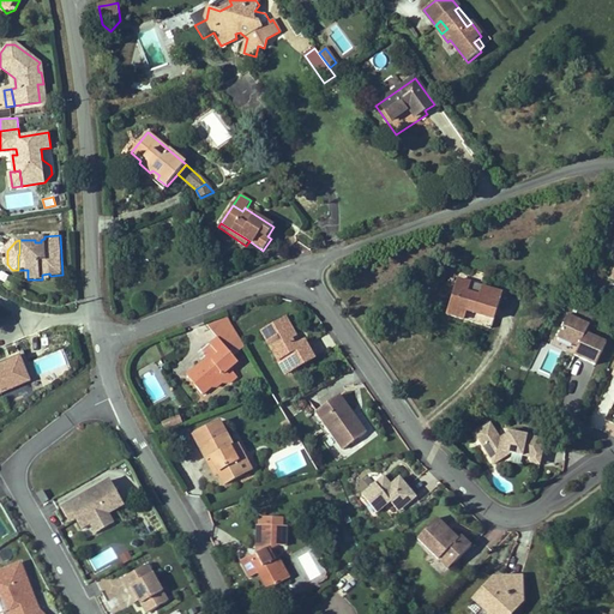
[(492,329),(503,294),(458,280),(447,314),(492,329)]
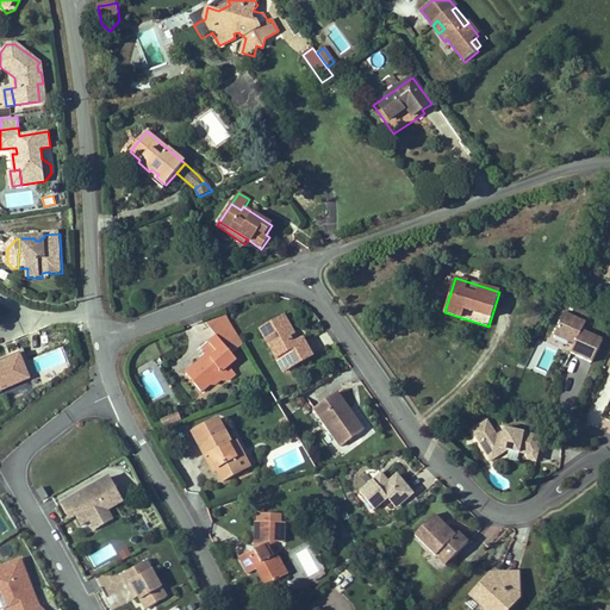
[(592,362),(603,340),(583,330),(586,322),(565,312),(554,335),(571,342),(573,340),(577,342),(576,344),(571,353),(592,362)]
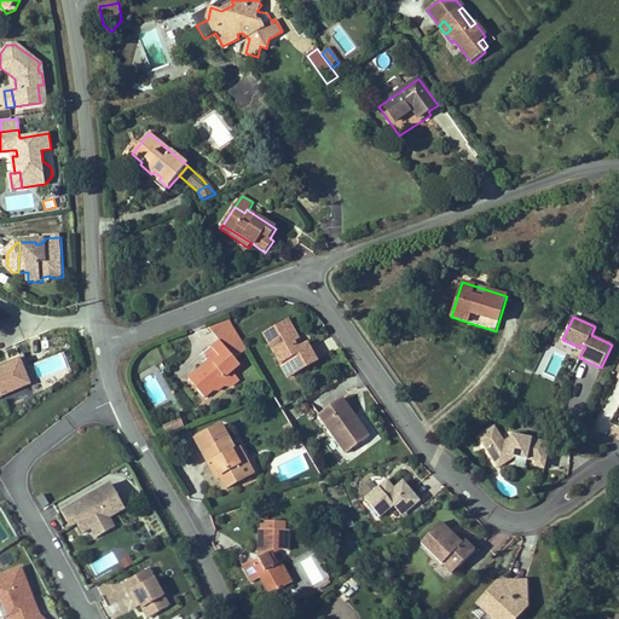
[(232,371),(239,365),(235,359),(247,350),(230,320),(209,329),(220,342),(206,354),(210,360),(204,365),(208,369),(204,372),(201,368),(189,379),(197,389),(214,389),(218,389),(224,386),(232,386),(239,380),(232,371)]
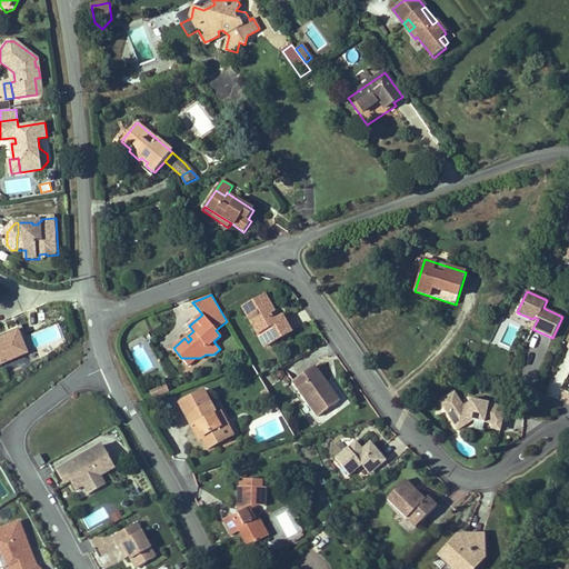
[(266,347),(291,332),(282,316),(278,318),(273,321),(270,316),(275,312),(265,295),(242,307),(266,347)]
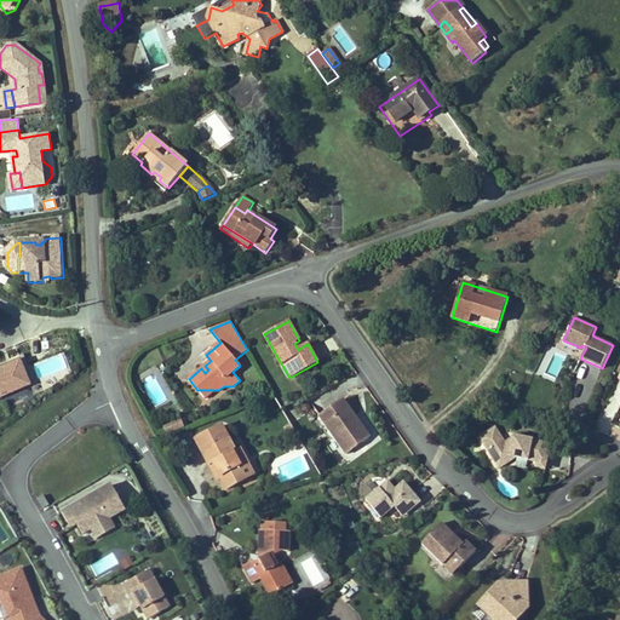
[(22,359),(0,367),(0,397),(33,384),(22,359)]
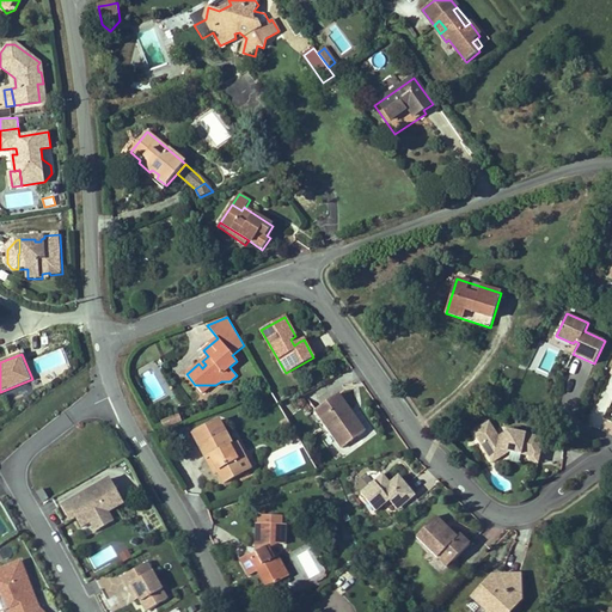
[(365,433),(338,395),(316,410),(342,448),(365,433)]
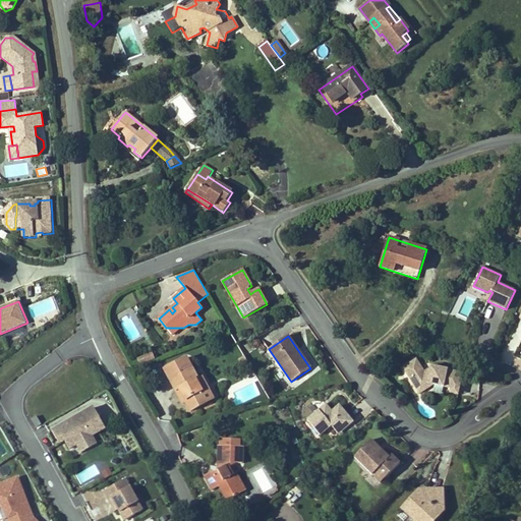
[(140,364),(156,358),(153,351),(137,357),(140,364)]
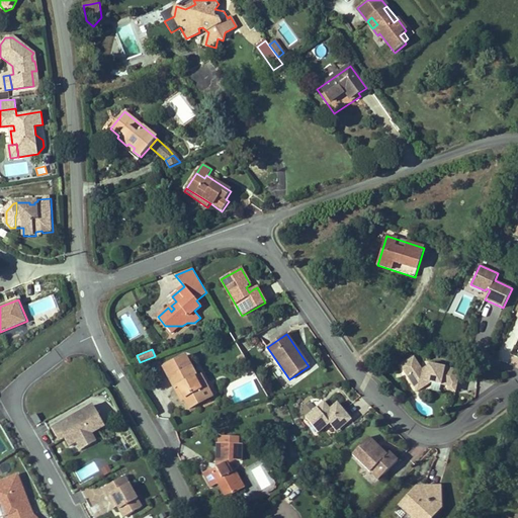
[(212,397),(199,370),(194,373),(185,356),(164,367),(175,389),(178,387),(184,399),(190,409),(212,397)]
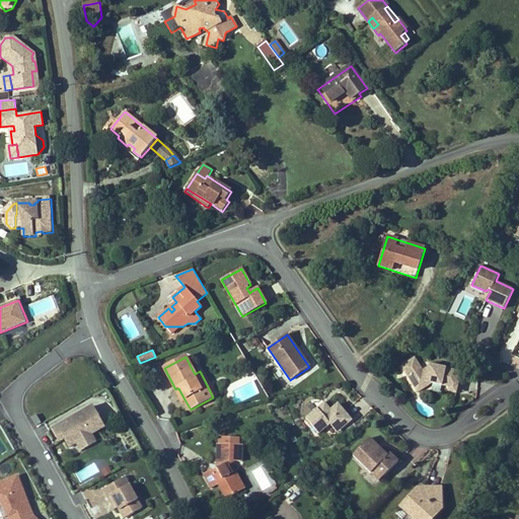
[(423,370),(415,357),(412,359),(421,372),(426,373),(430,371),(428,369),(429,366),(423,370)]
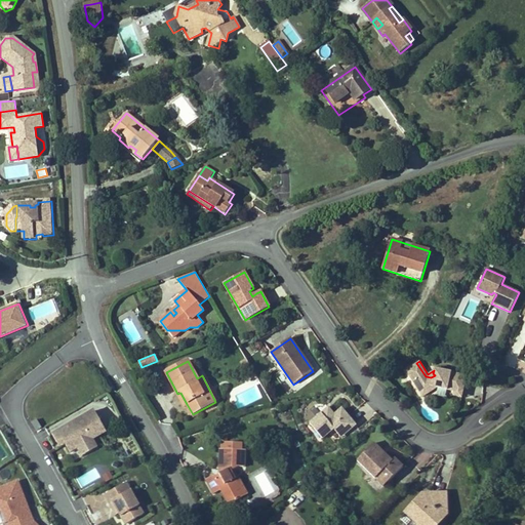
[(463,389),(467,376),(434,368),(434,370),(433,373),(435,375),(431,377),(426,376),(416,363),(406,370),(422,397),(437,388),(455,392),(463,389)]
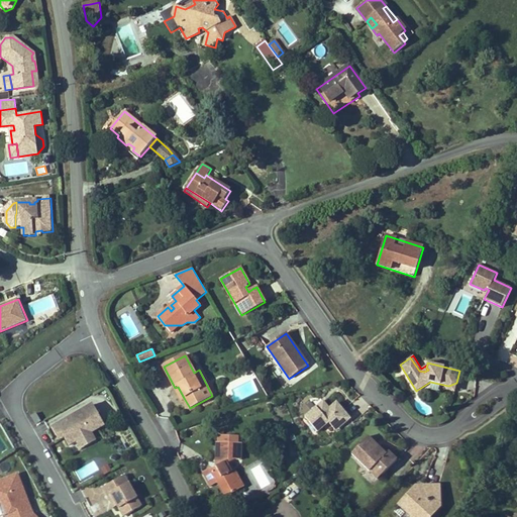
[(454,392),(456,383),(448,386),(447,390),(454,392)]
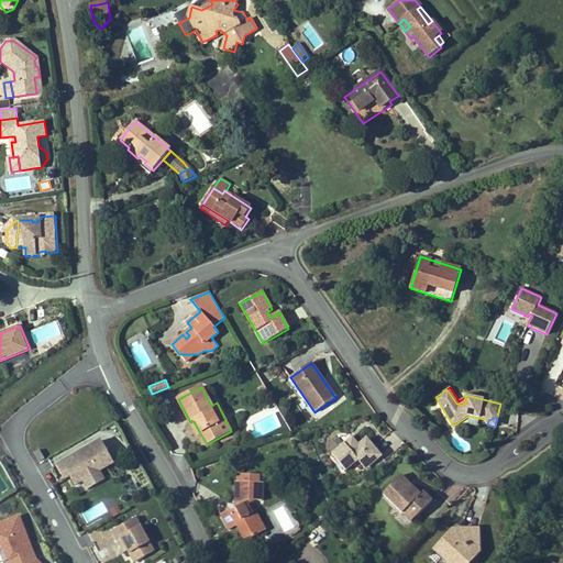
[(200,433),(194,421),(190,422),(197,435),(200,433)]
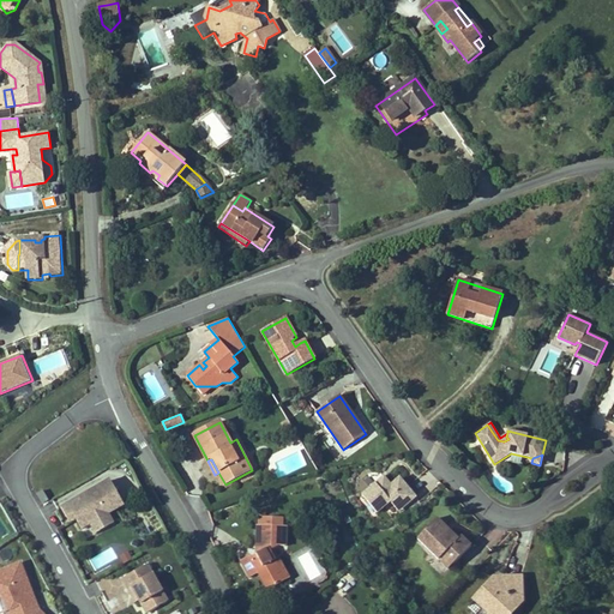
[(387,481),(384,477),(377,483),(380,488),(387,481)]
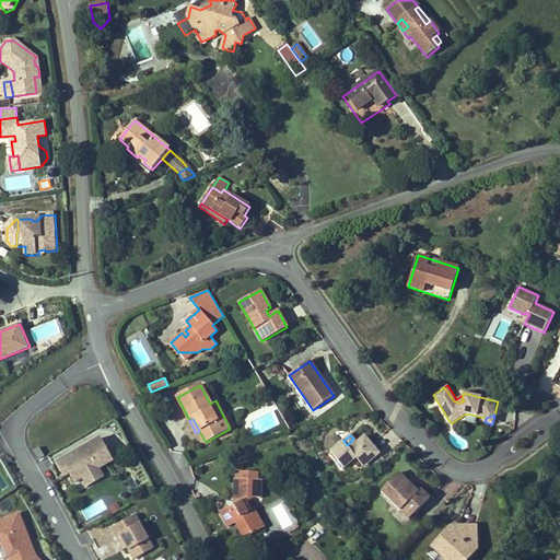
[(366,464),(378,454),(364,436),(357,443),(353,439),(347,445),(343,441),(330,452),(343,467),(356,457),(359,461),(361,457),(366,464)]
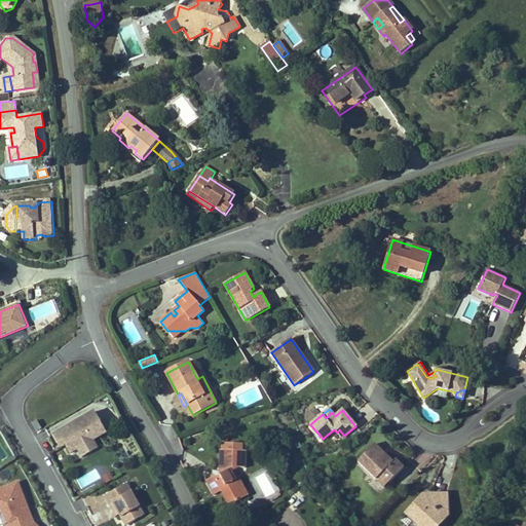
[(92,441),(107,433),(95,412),(52,435),(57,443),(63,440),(65,445),(70,453),(78,449),(79,452),(95,443),(92,441)]
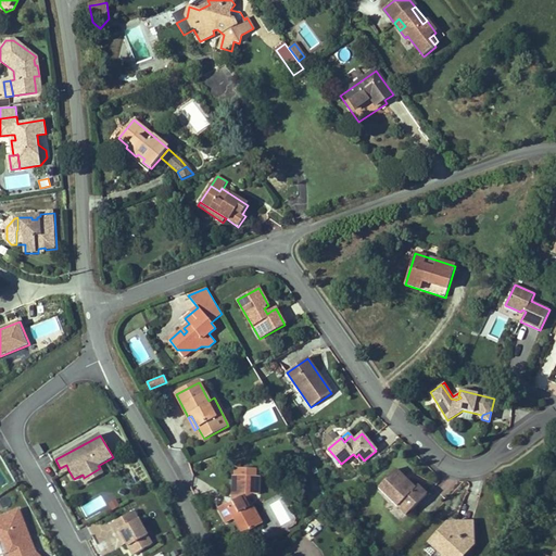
[(87,483),(103,475),(100,468),(84,478),(87,483)]
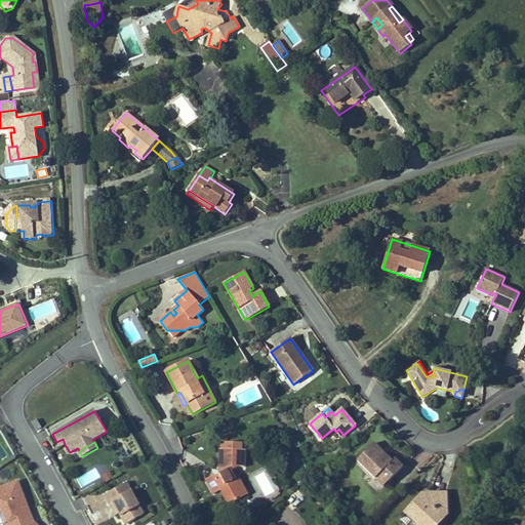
[(244,468),(245,450),(245,444),(223,443),(223,449),(221,449),(220,470),(221,470),(221,474),(220,474),(214,477),(214,475),(206,479),(214,494),(226,488),(233,502),(247,495),(238,477),(235,479),(233,475),(233,470),(238,468),(244,468)]
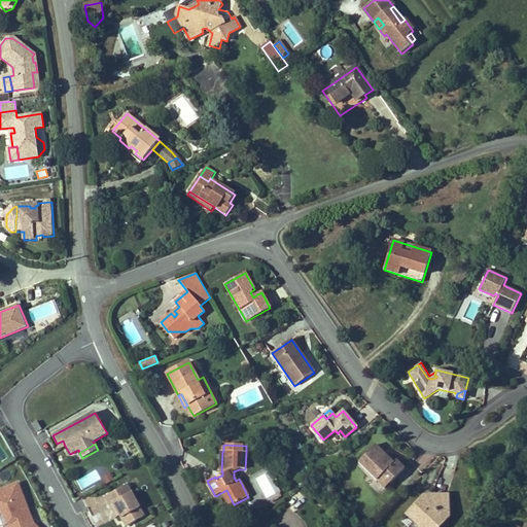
[(405,468),(396,460),(393,463),(376,446),(358,462),(377,481),(380,477),(388,485),(405,468)]
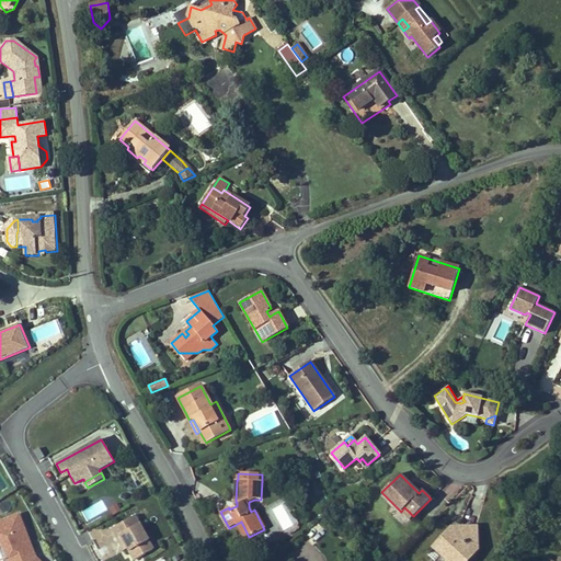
[(413,516),(404,507),(401,512),(410,521),(413,516)]
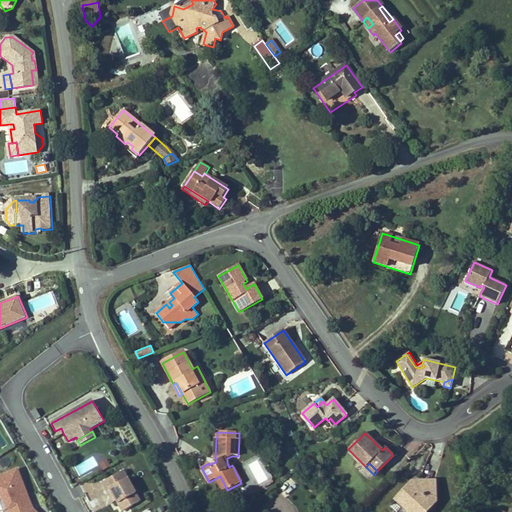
[(29,501),(17,470),(0,476),(0,497),(1,497),(6,511),(28,511),(25,503),(29,501)]
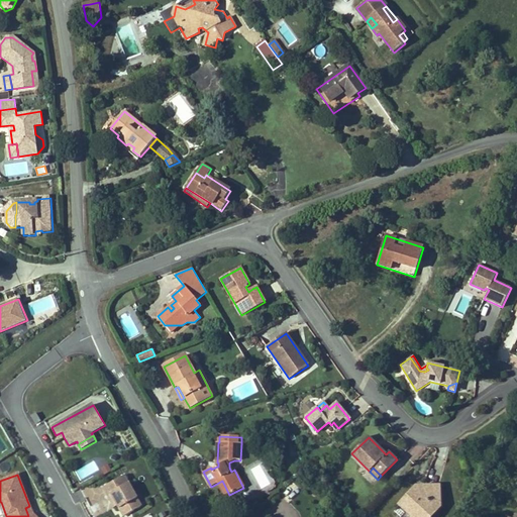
[(141,507),(124,476),(103,488),(108,496),(111,494),(117,506),(123,516),(141,507)]
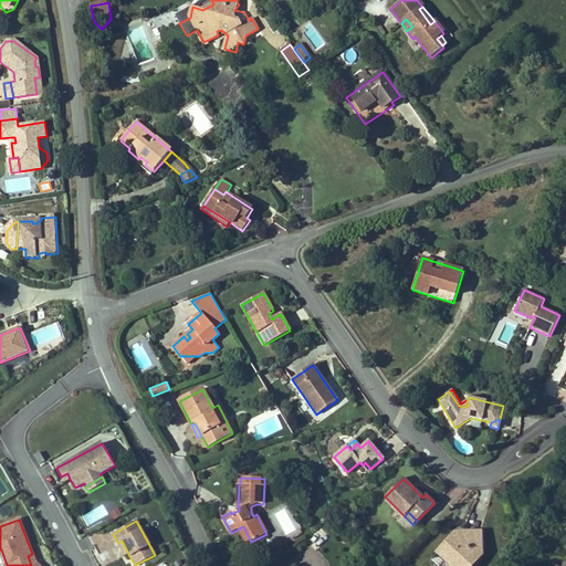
[(472,565),(482,555),(481,532),(462,533),(462,537),(456,537),(453,535),(437,553),(450,565),(464,565),(467,564),(469,565),(472,565)]
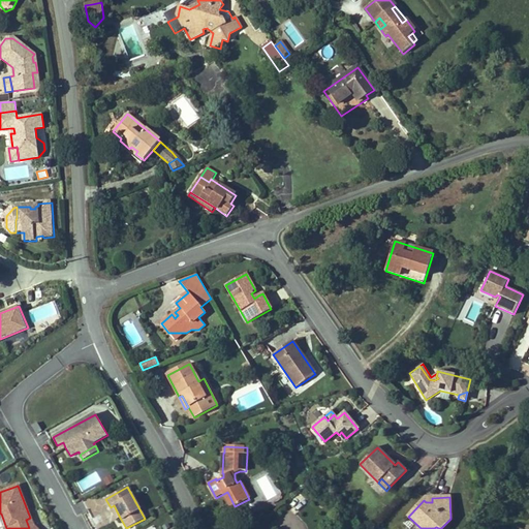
[(120,518),(114,505),(111,507),(117,520),(120,518)]
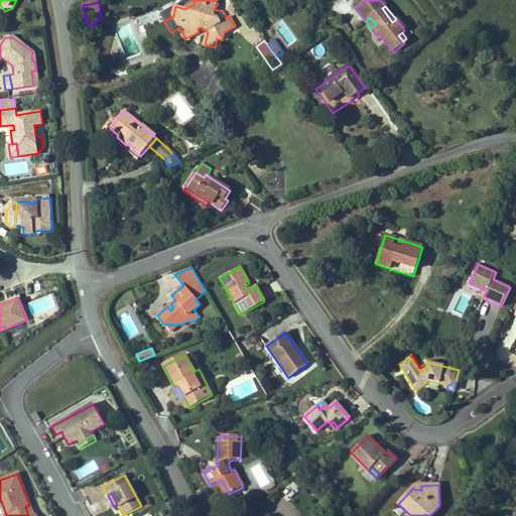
[(35,515),(31,511),(29,505),(25,507),(28,515),(35,515)]
